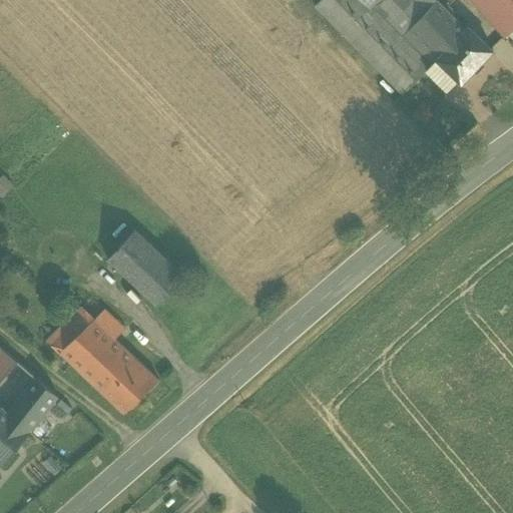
[(328,0),(322,7),(394,92),(417,72),(473,18),(455,0),(328,0)]
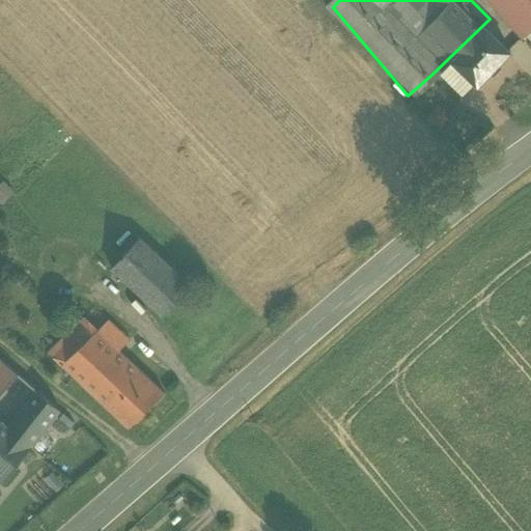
[(530,0),(501,0),(530,30),(530,0)]
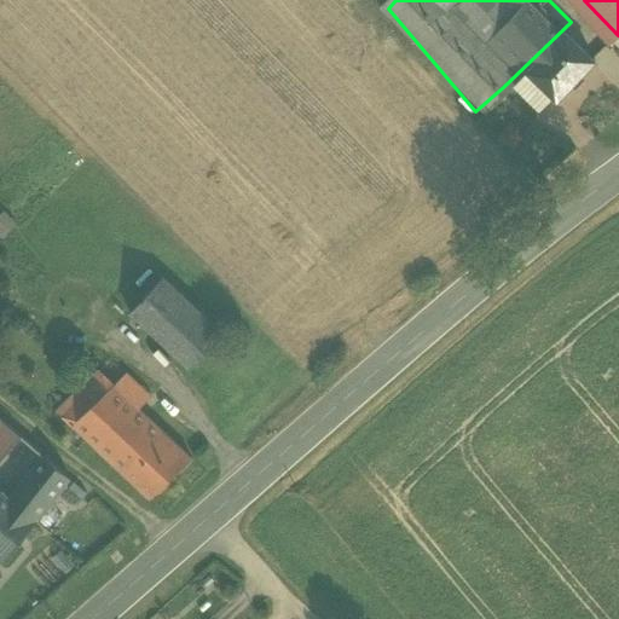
[(539,123),(607,59),(571,22),(503,87),(539,123)]
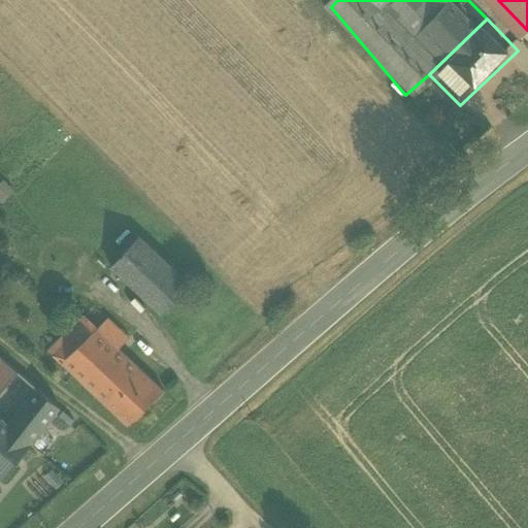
[(138,239),(110,268),(162,318),(190,288),(138,239)]
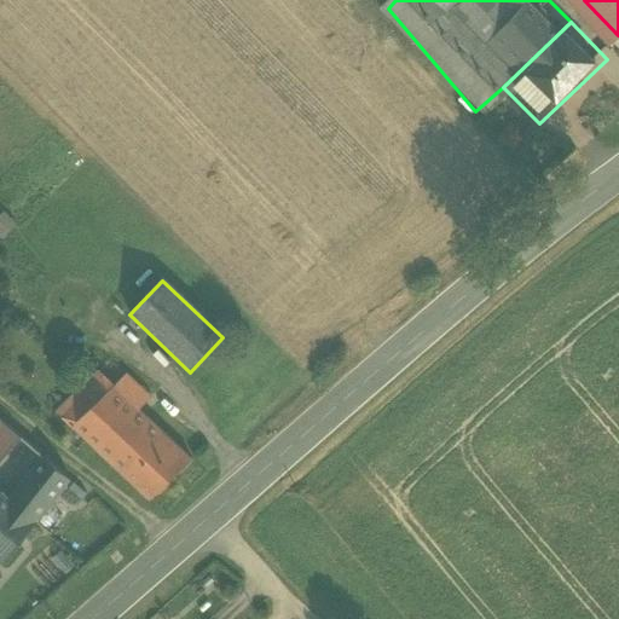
[(97,372),(76,394),(93,409),(115,389),(97,372)]
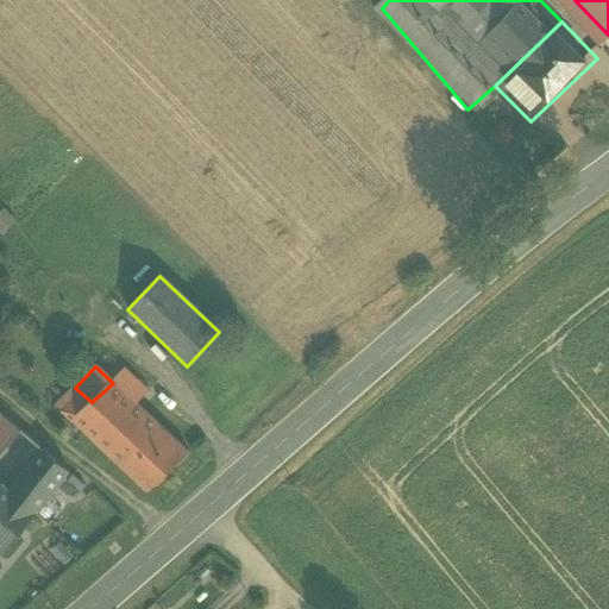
[(125,369),(113,383),(135,405),(148,390),(125,369)]
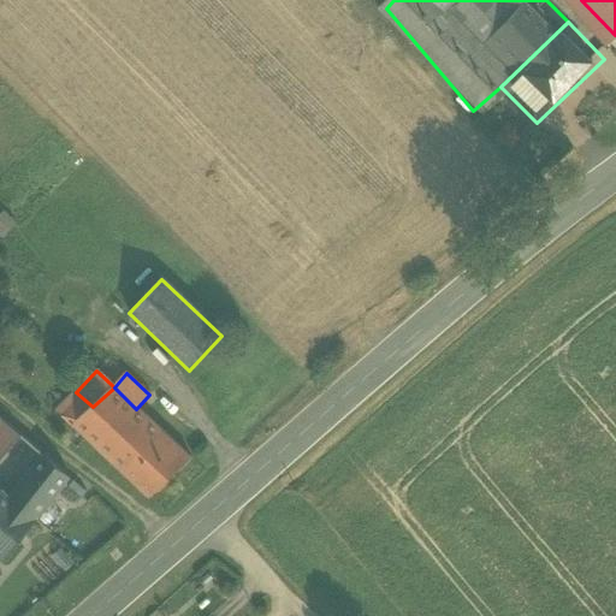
[(93,407),(71,426),(148,498),(189,458),(136,409),(114,388),(93,407)]
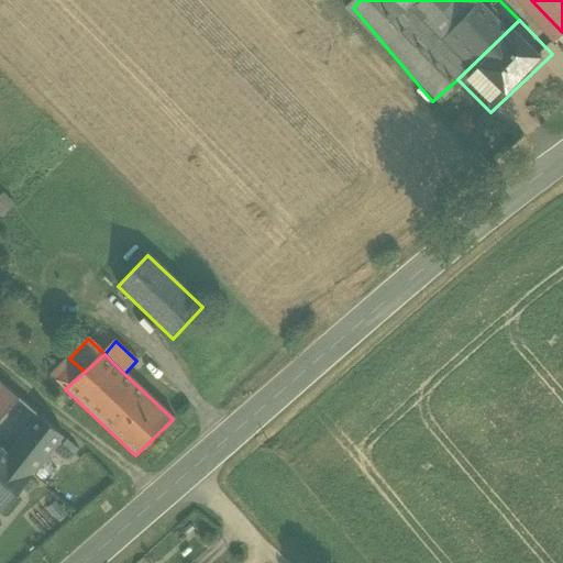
[(65,389),(85,372),(69,359),(50,376),(65,389)]
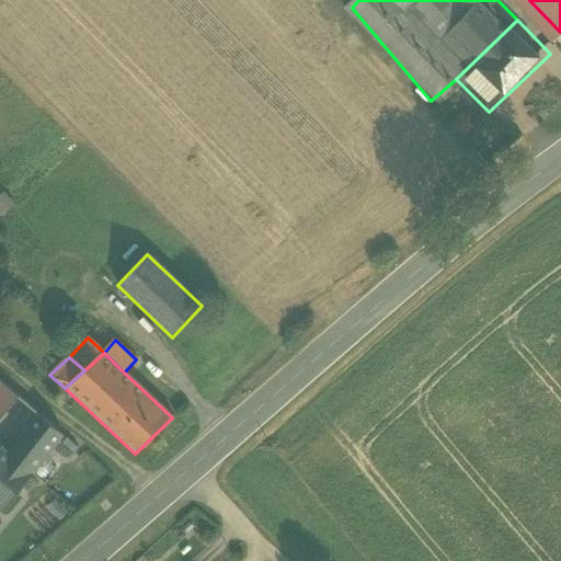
[(0,414),(23,434),(38,414),(0,380),(0,414)]
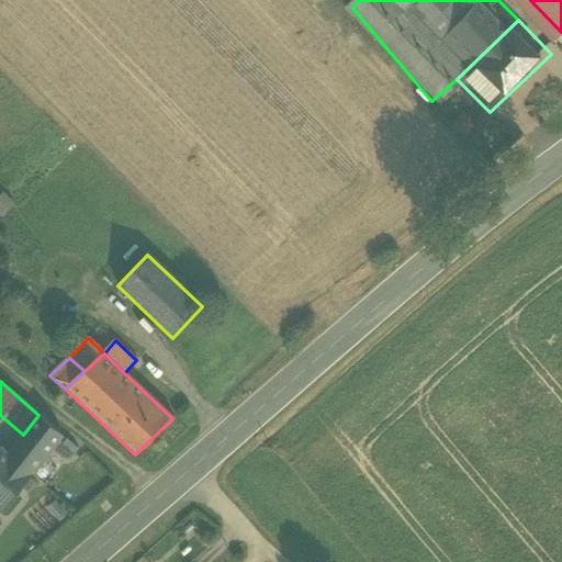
[(0,449),(32,474),(63,436),(38,415),(23,435),(21,437),(13,431),(7,441),(0,449)]
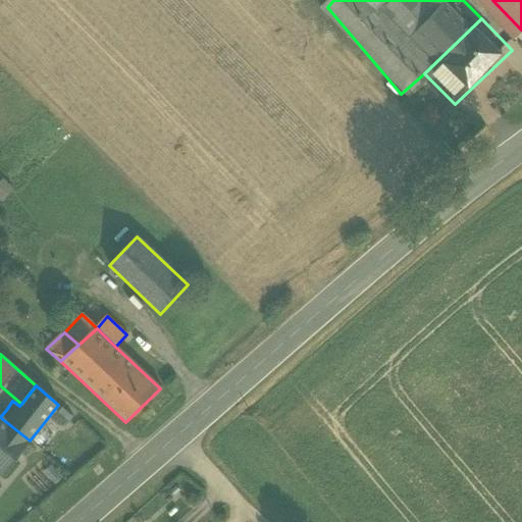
[(0,417),(0,470),(4,474),(30,440),(0,417)]
